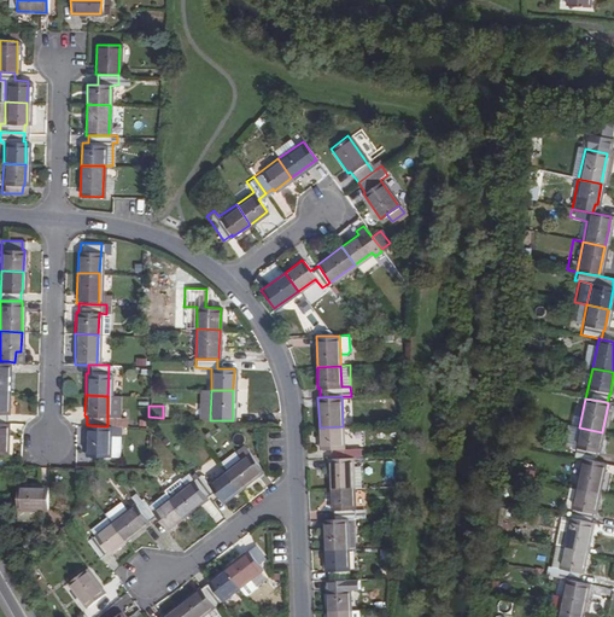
[(87,425),(85,425),(83,455),(106,457),(106,455),(116,455),(117,435),(107,435),(107,426),(87,425)]
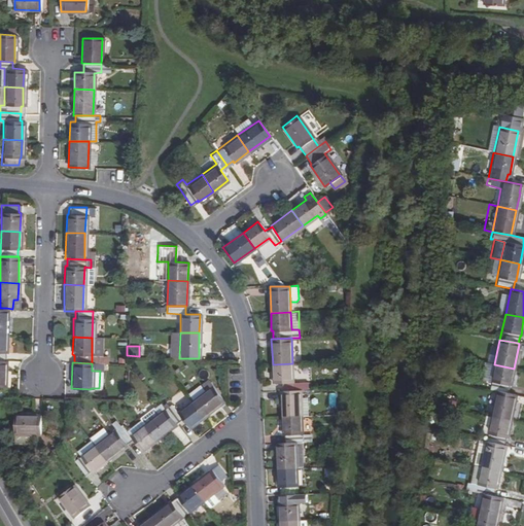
[(292,363),(273,364),(273,383),(281,383),(281,390),(301,390),(300,382),(293,382),(292,363)]
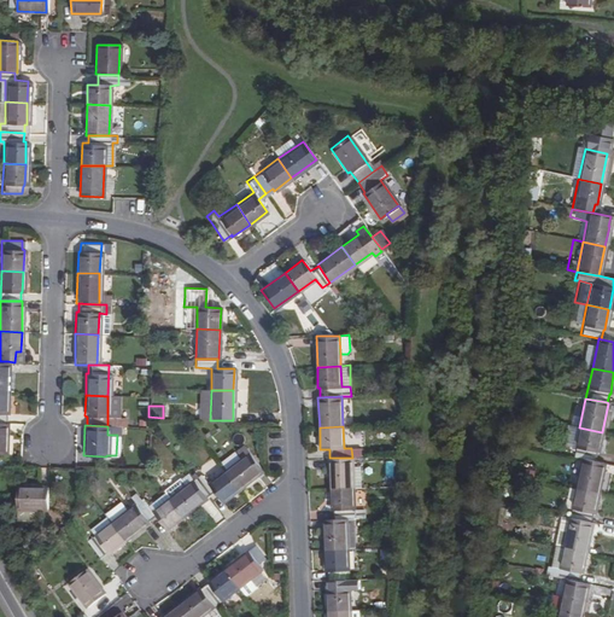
[(579,428),(572,458),(583,460),(594,463),(596,453),(597,453),(602,432),(579,428)]
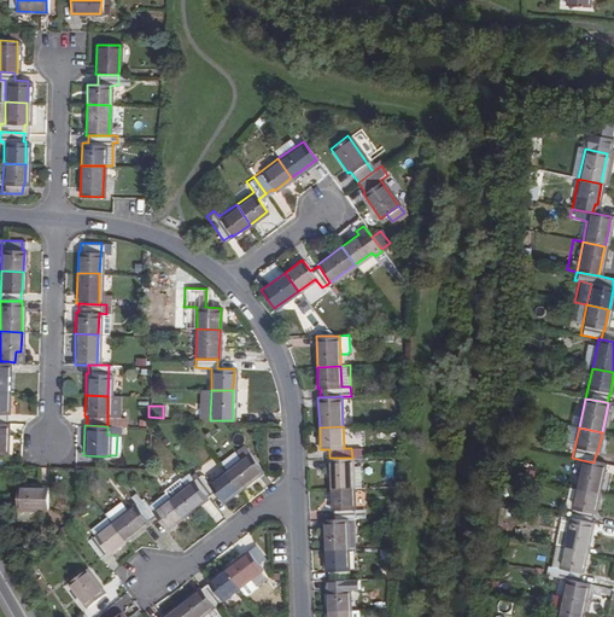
[(252,449),(247,442),(243,446),(249,452),(252,449)]
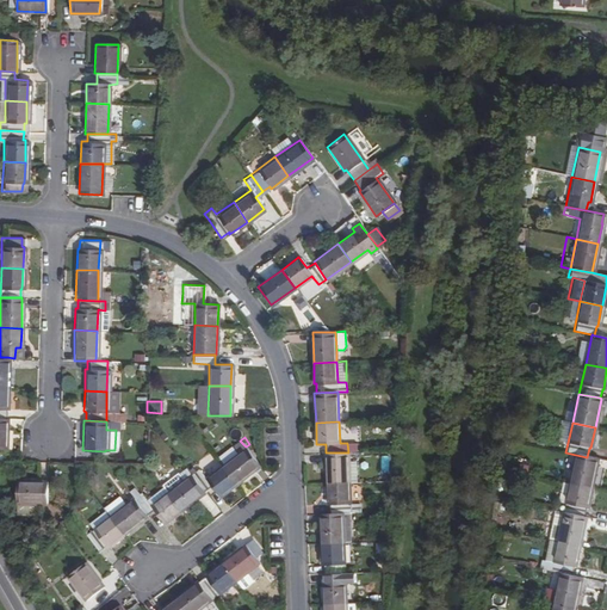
[(258,466),(246,447),(240,441),(233,445),(237,453),(221,466),(235,482),(258,466)]
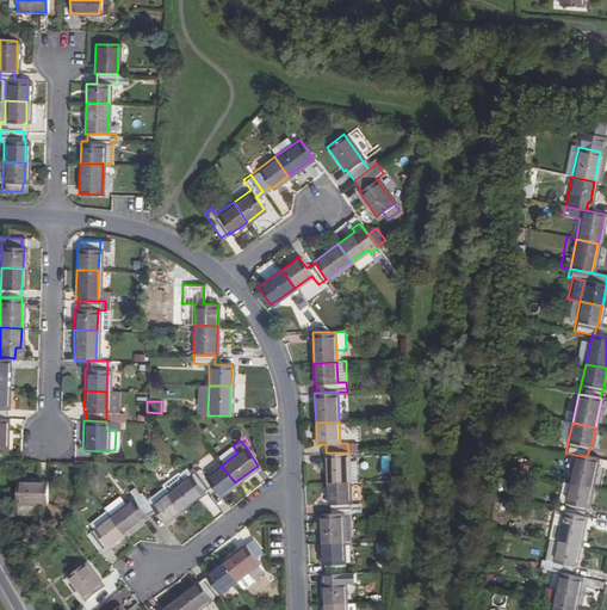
[(348,453),(326,453),(327,482),(350,481),(348,453)]
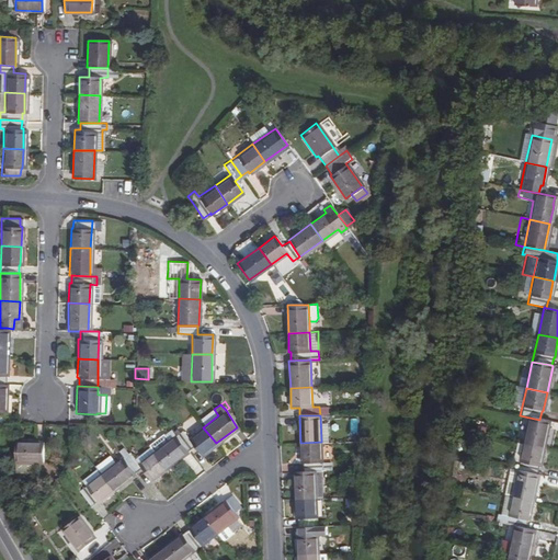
[(539,420),(530,418),(524,444),(545,448),(550,422),(539,420)]
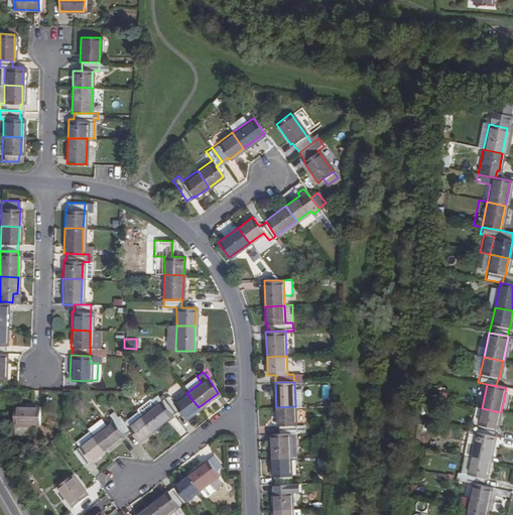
[(166,395),(160,400),(170,413),(177,409),(184,418),(199,407),(186,393),(172,403),(166,395)]
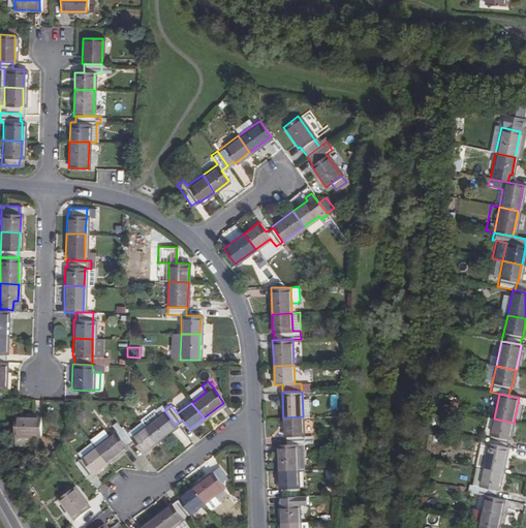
[(164,410),(144,426),(155,441),(176,426),(175,424),(164,410)]
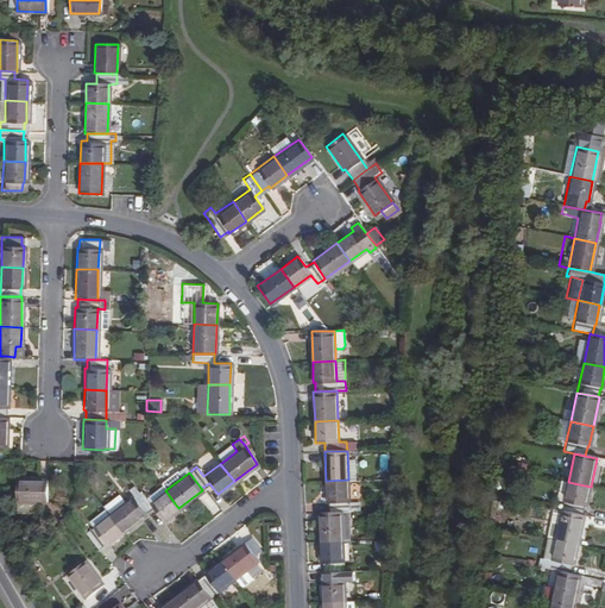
[(17,478),(17,500),(46,501),(46,480),(17,478)]
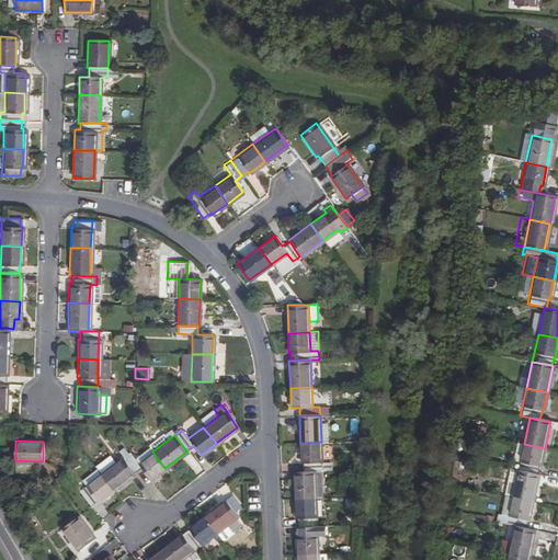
[(321,442),(300,443),(302,463),(303,463),(304,470),(314,470),(322,470),(322,469),(330,469),(329,461),(322,461),(321,442)]
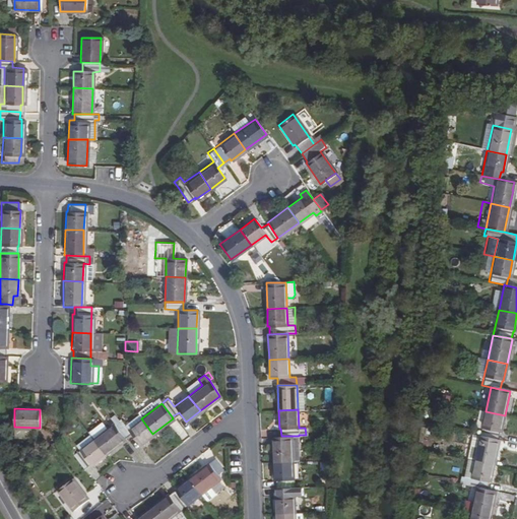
[(486,411),(480,437),(498,440),(500,433),(501,433),(505,415),(486,411)]
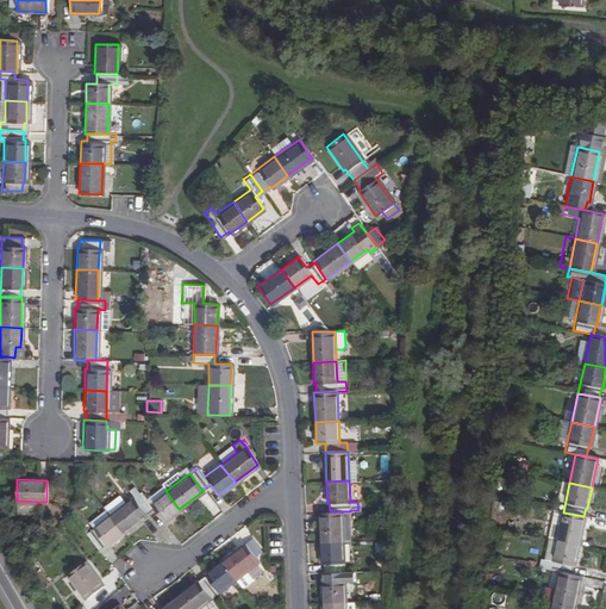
[(138,491),(132,496),(144,513),(151,509),(162,522),(179,509),(166,491),(149,504),(138,491)]
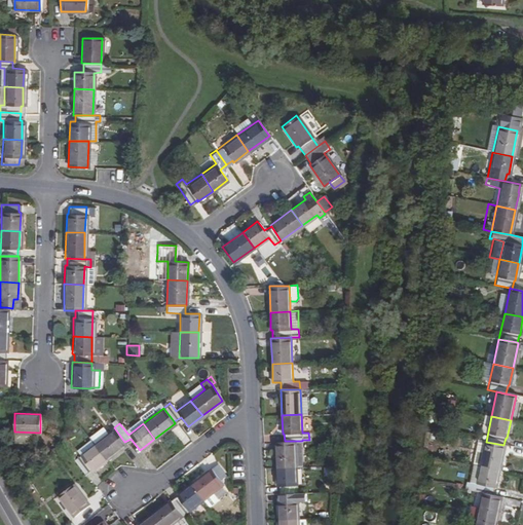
[(114,427),(92,444),(105,459),(125,444),(124,442),(114,427)]
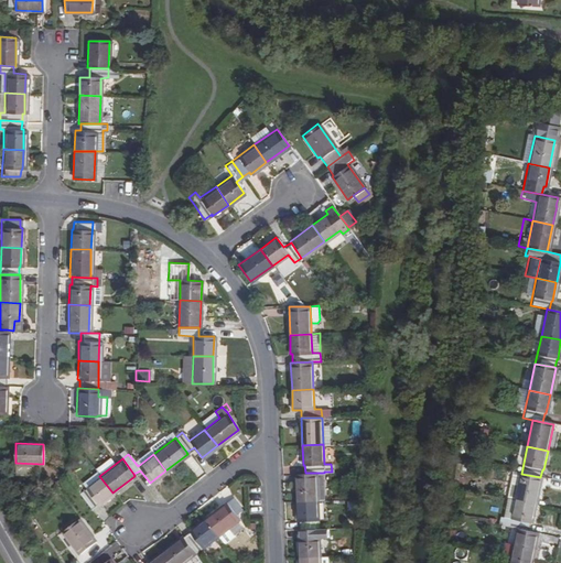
[(521,474),(513,472),(507,499),(515,500),(521,474)]
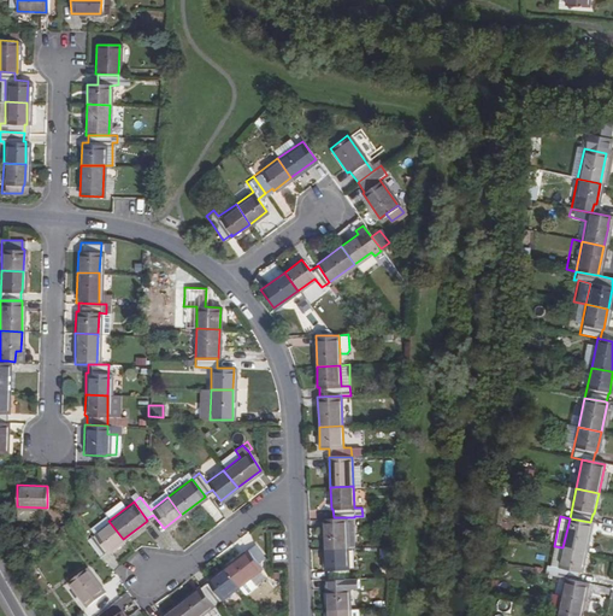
[(334,517),(323,518),(323,549),(346,549),(345,517),(334,517)]
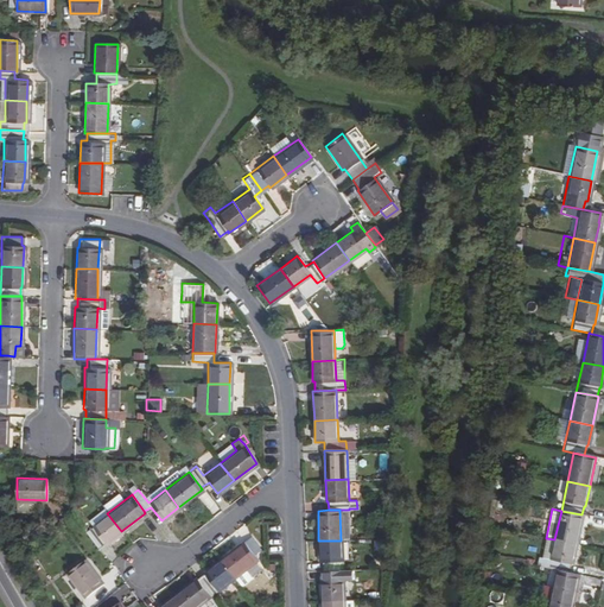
[(561,511),(554,539),(577,544),(583,516),(582,514),(561,511)]
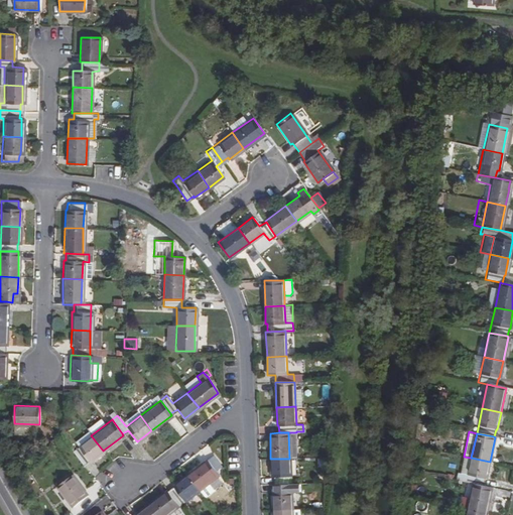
[(91,435),(71,451),(82,465),(88,461),(89,462),(103,451),(91,435)]
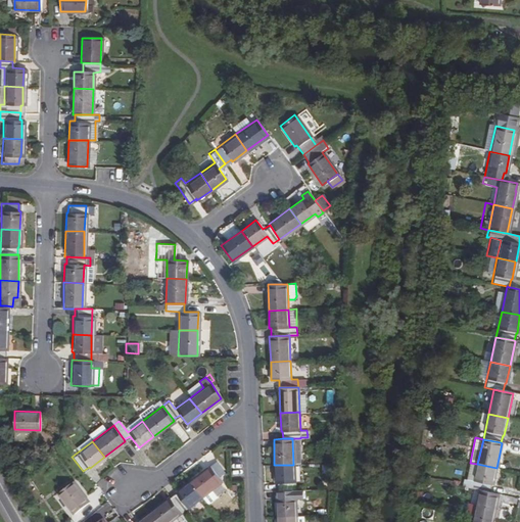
[(477,464),(472,489),(479,490),(489,492),(491,485),(493,486),(497,468),(477,464)]
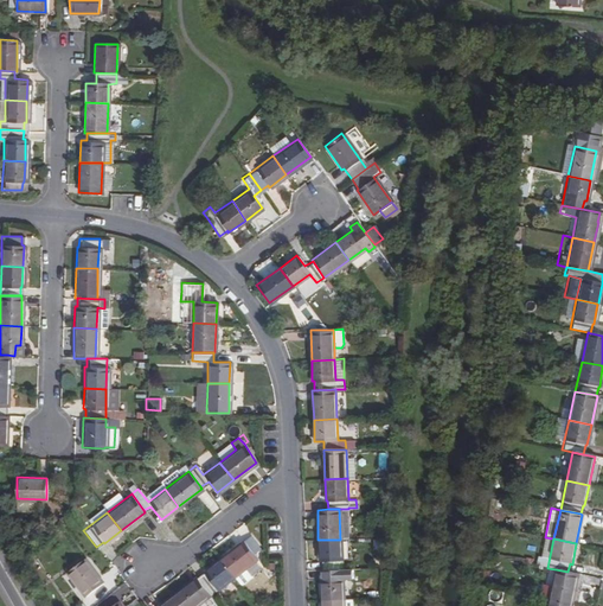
[(340,540),(318,540),(319,561),(321,562),(321,569),(341,569),(340,540)]
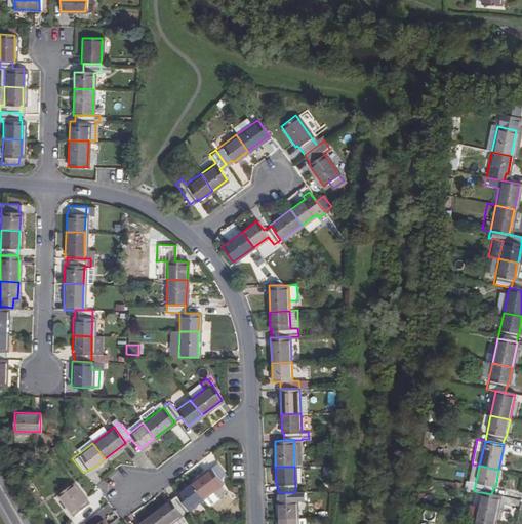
[(210,469),(190,484),(201,499),(207,507),(216,499),(210,492),(222,484),(210,469)]
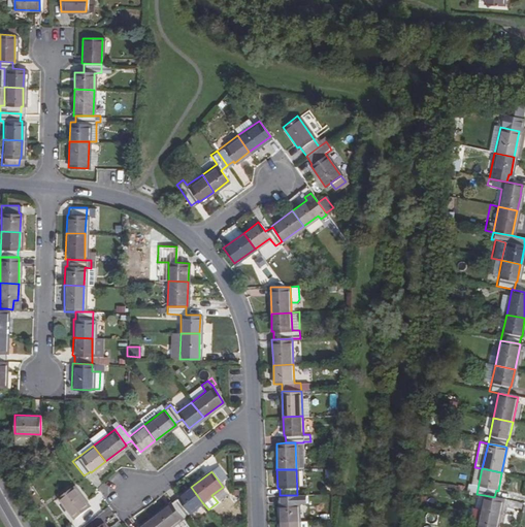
[(467,484),(465,490),(476,493),(478,486),(467,484)]
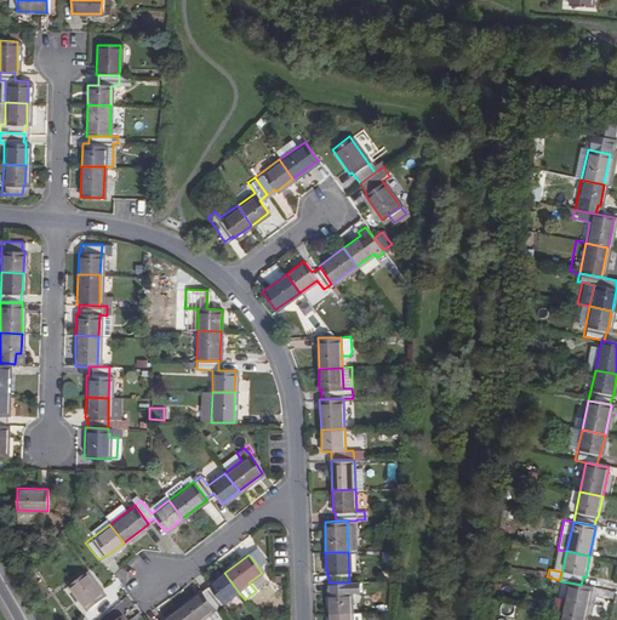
[(85,573),(67,586),(86,610),(103,597),(85,573)]
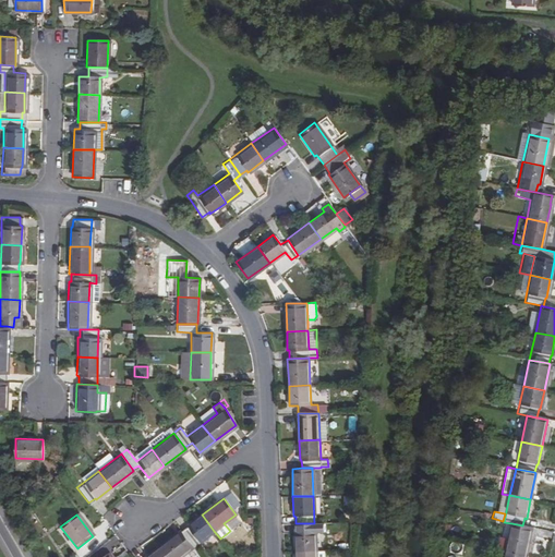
[(188,528),(181,532),(192,547),(214,531),(202,515),(186,525),(188,528)]
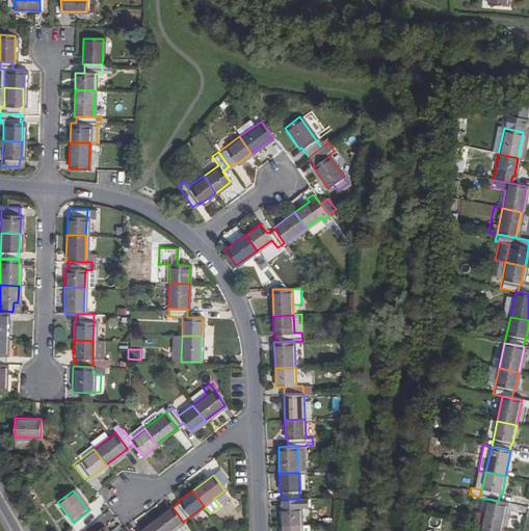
[(299,499),(282,499),(282,507),(281,508),(281,525),(300,524),(299,499)]
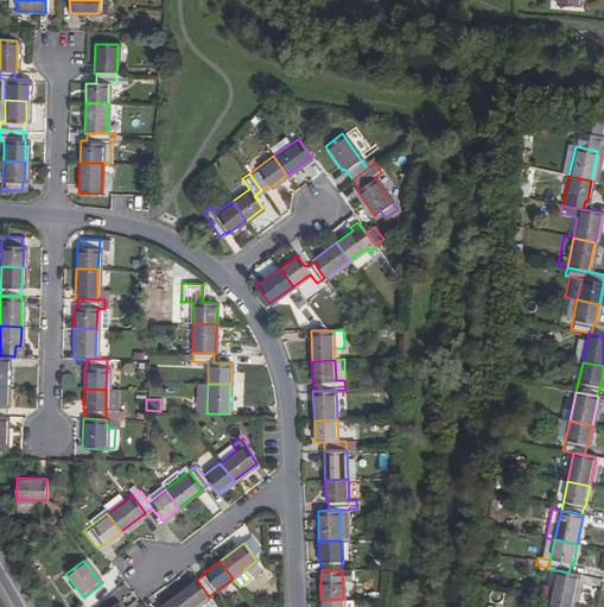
[(557,570),(551,600),(572,605),(578,575),(568,573),(557,570)]
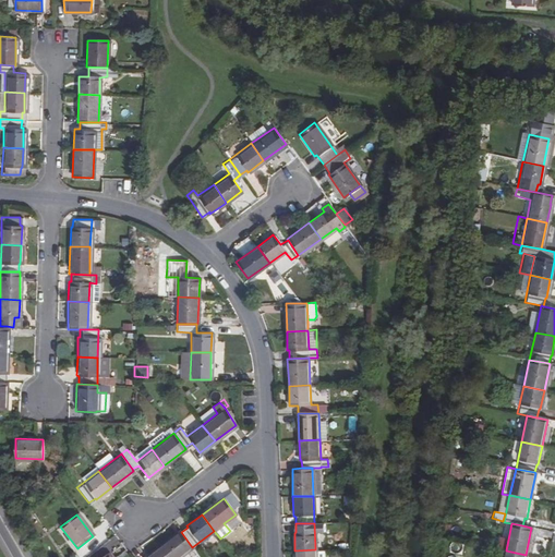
[(180,531),(158,548),(165,556),(179,556),(192,547),(181,532),(180,531)]
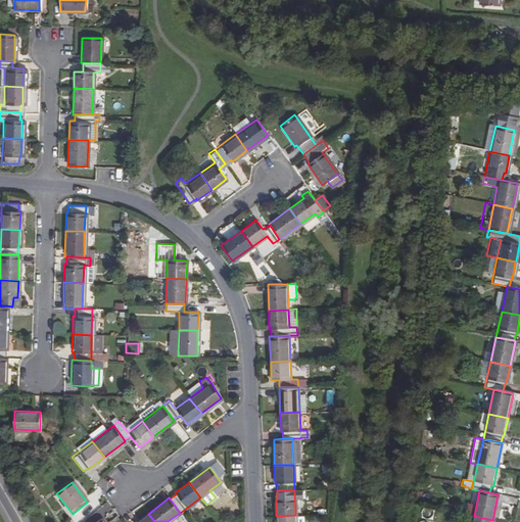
All buildings are outlined.
